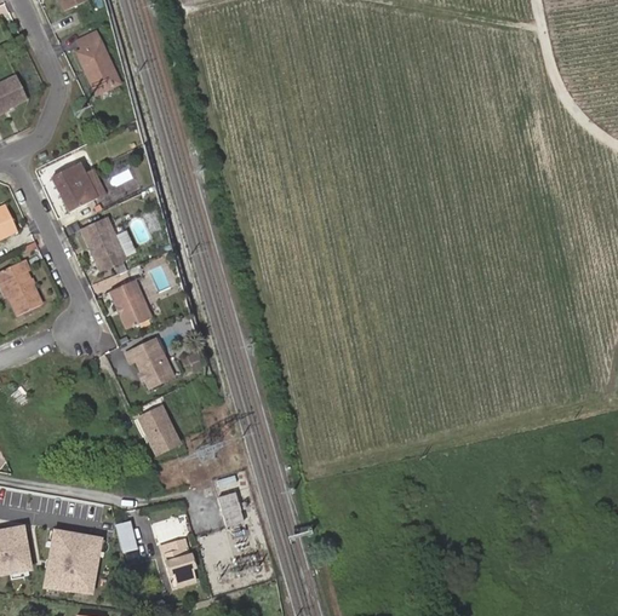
[(59,0),(64,10),(85,0),(59,0)]
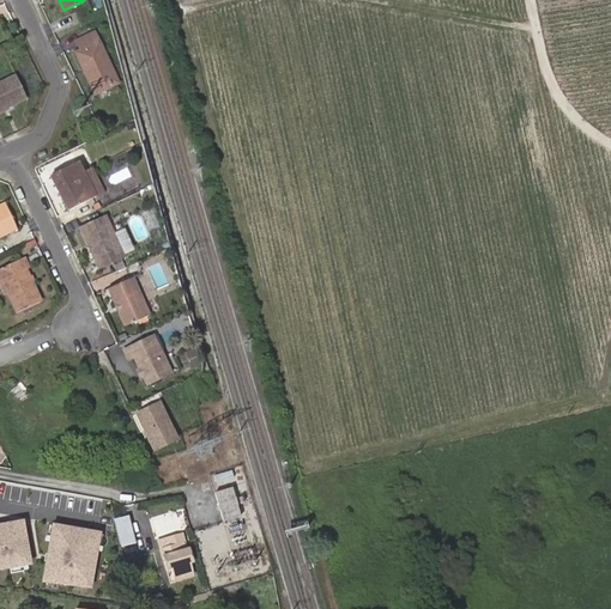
[(77,52),(85,71),(89,69),(97,89),(118,79),(97,31),(78,38),(83,48),(77,52)]
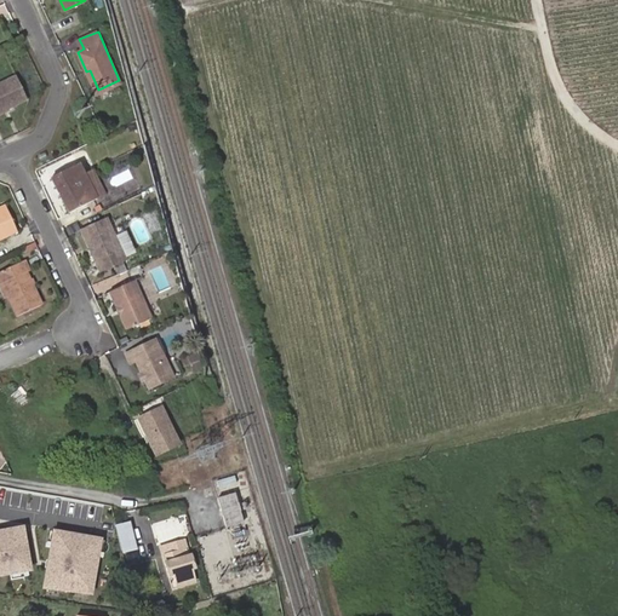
[(90,70),(86,72),(95,91),(98,90),(90,70)]
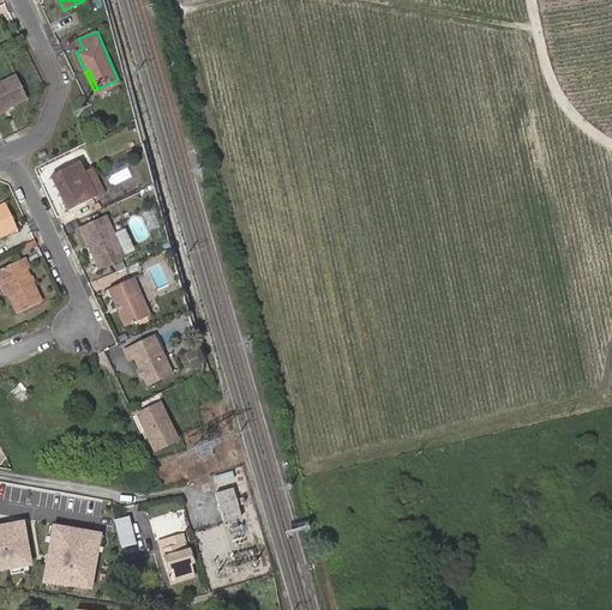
[(0,108),(10,104),(28,96),(17,73),(0,82),(0,108)]
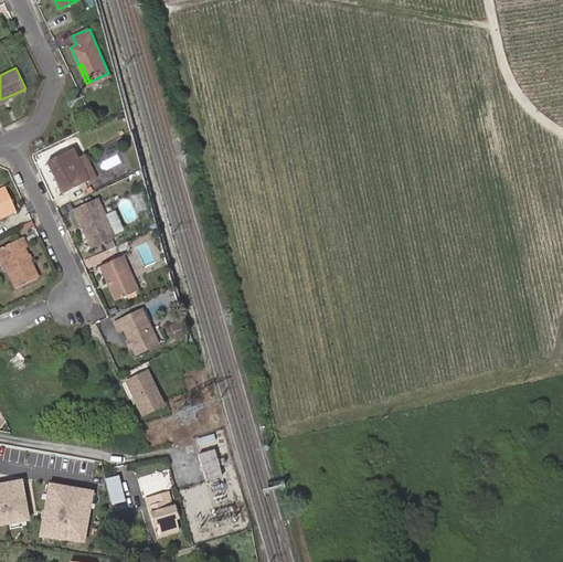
[(89,181),(80,157),(75,148),(50,160),(64,192),(89,181)]
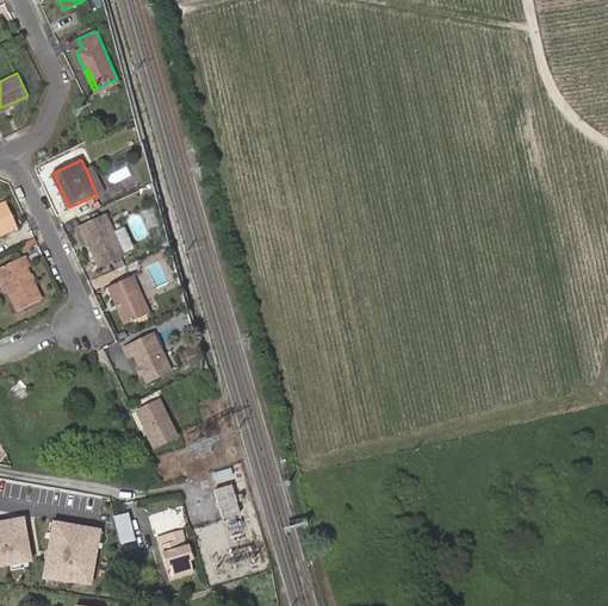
[(95,166),(86,169),(97,195),(106,191),(95,166)]
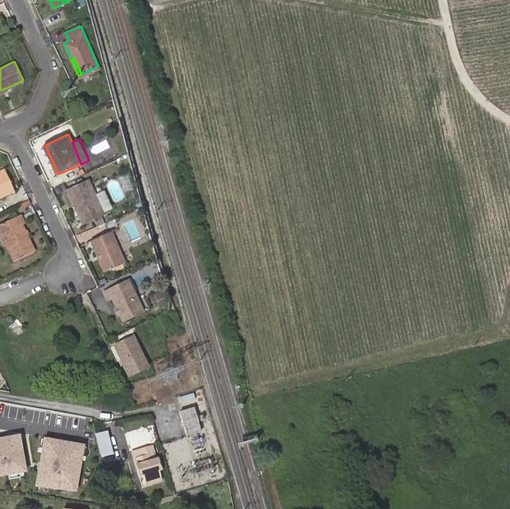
[(0,193),(13,187),(4,168),(0,169),(0,193)]
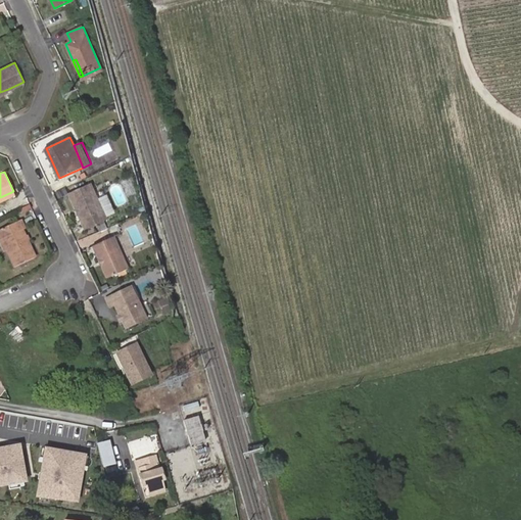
[(69,192),(86,227),(106,217),(90,182),(69,192)]
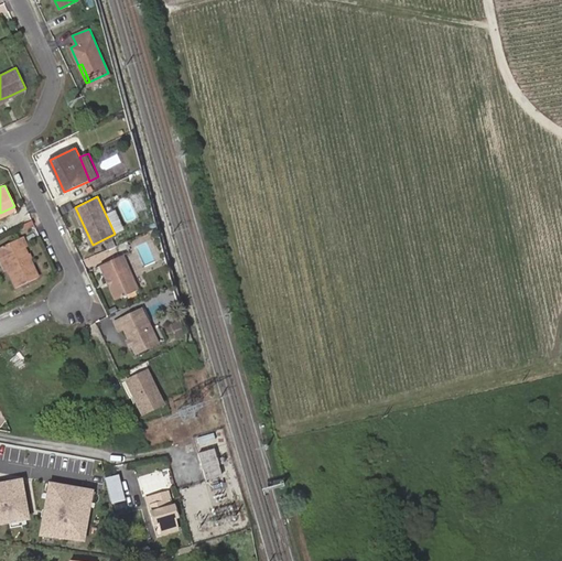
[(0,244),(0,251),(7,266),(15,286),(36,276),(22,246),(25,245),(21,235),(0,244)]
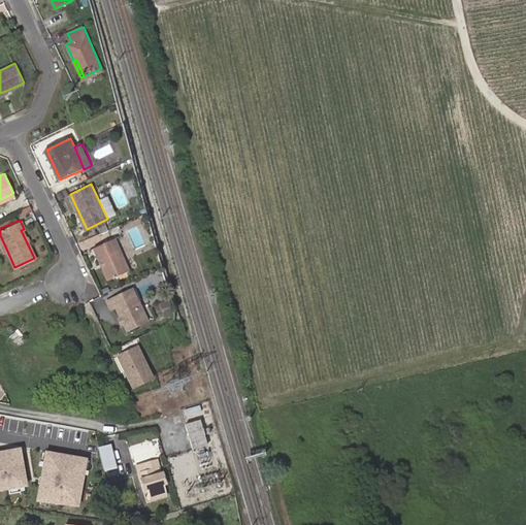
[(106,265),(104,266),(110,280),(130,270),(114,237),(95,247),(101,260),(103,259),(106,265)]
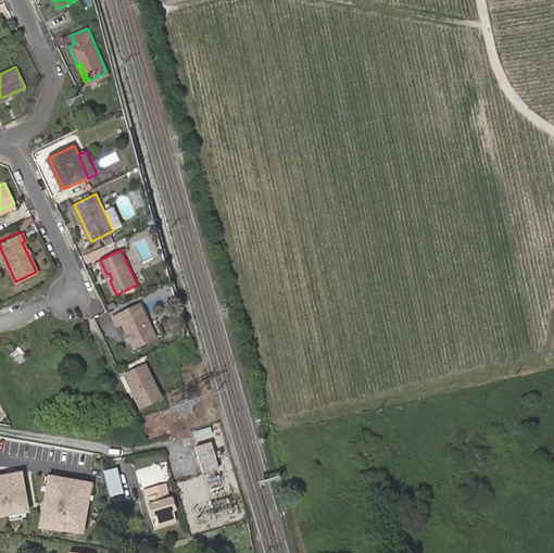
[(125,322),(130,334),(133,338),(137,347),(156,337),(140,303),(113,316),(117,325),(125,322)]
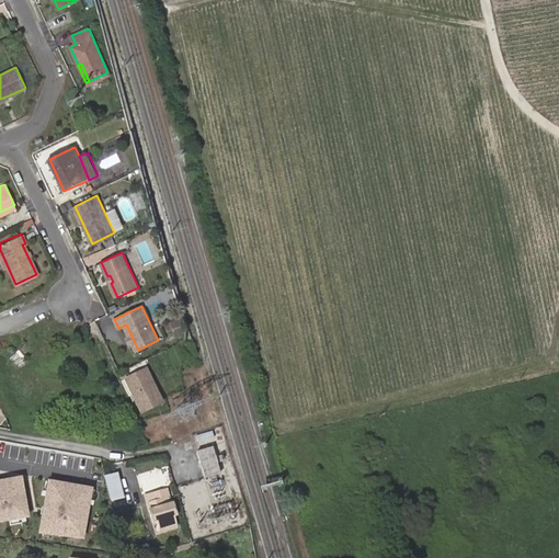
[(146,366),(125,376),(130,388),(140,410),(161,399),(146,366)]
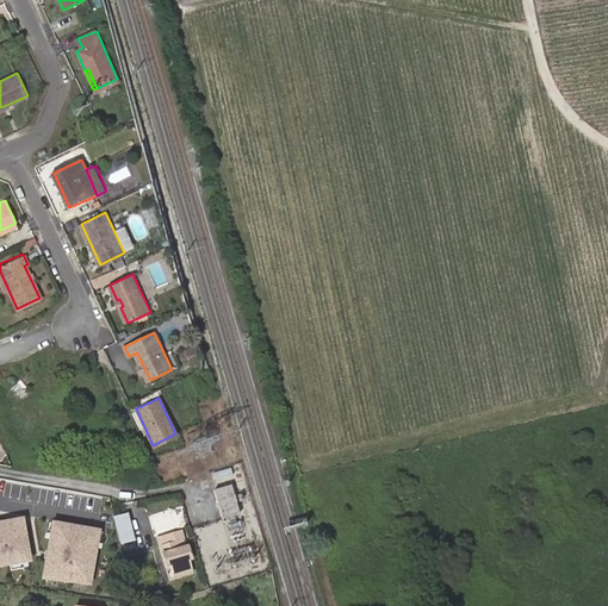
[(136,408),(131,411),(137,424),(142,422),(136,408)]
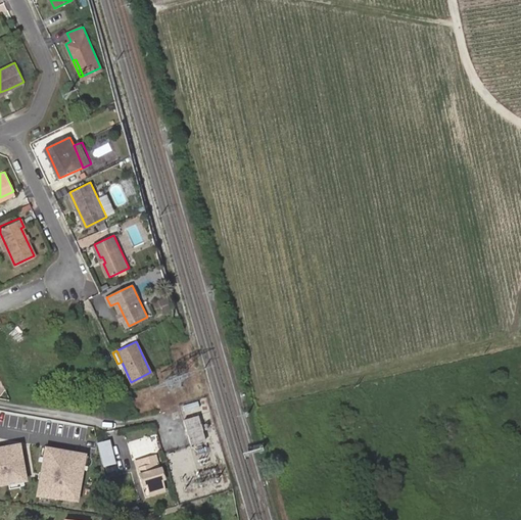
[(186,415),(202,409),(198,397),(182,404),(186,415)]
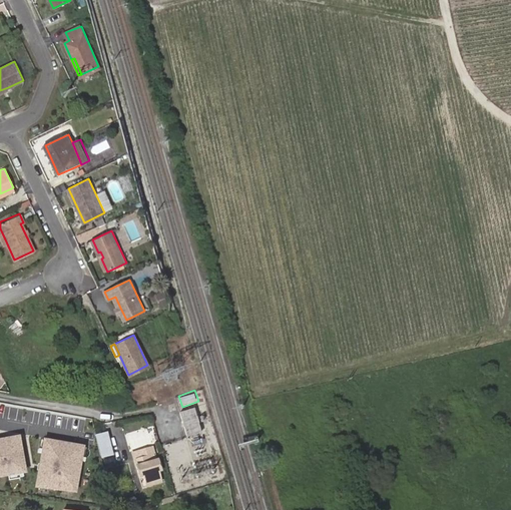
[(188,434),(201,431),(195,407),(181,410),(188,434)]
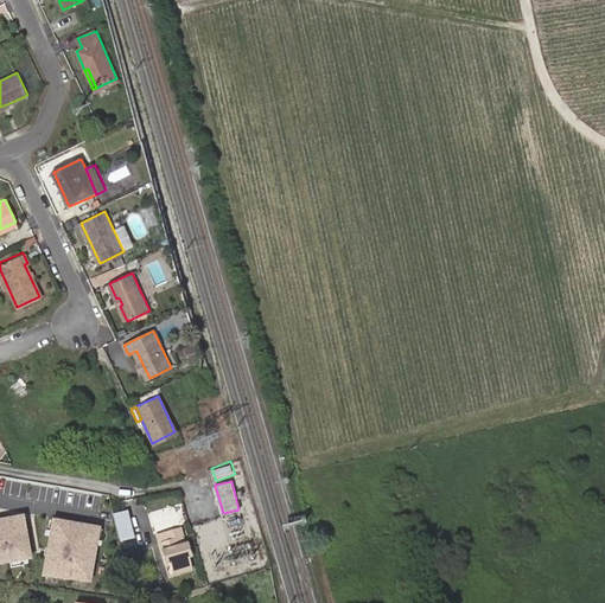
[(138,534),(131,507),(116,511),(122,538),(138,534)]
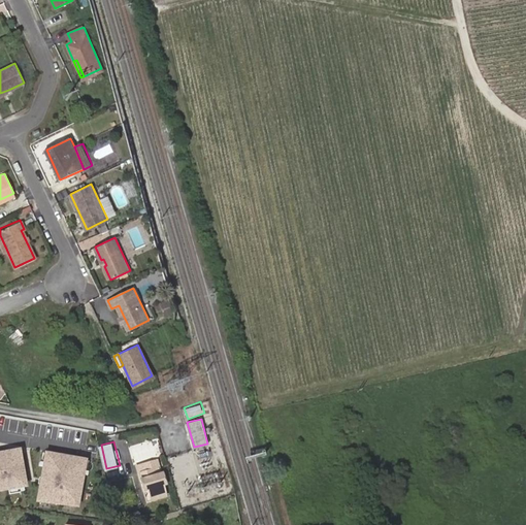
[(81,447),(81,467),(100,467),(100,451),(96,450),(96,448),(81,447)]
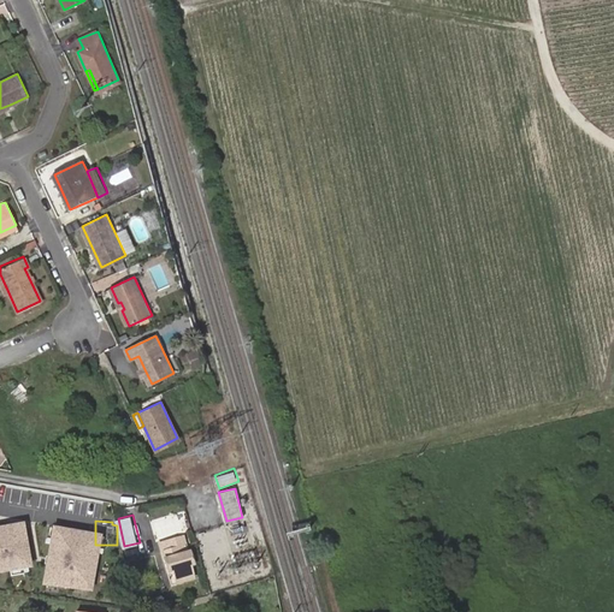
[(193,532),(160,541),(170,571),(175,569),(178,581),(196,576),(193,563),(195,563),(192,547),(196,546),(193,532)]
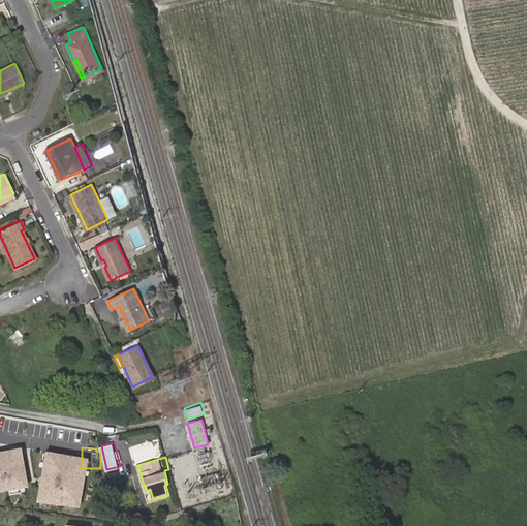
[(25,495),(52,499),(57,461),(39,459),(36,477),(27,477),(25,495)]
